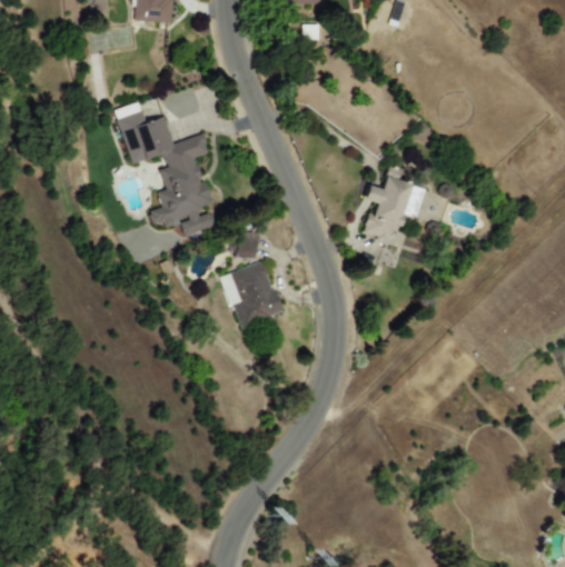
[(171,21),(171,0),(134,0),(132,19),(171,21)]
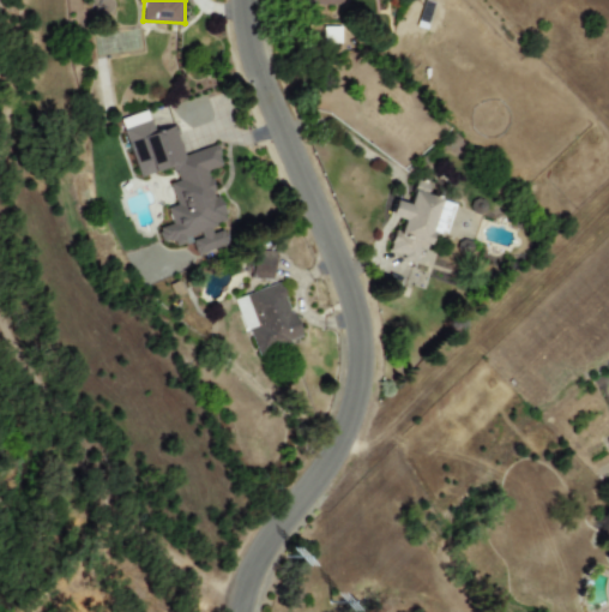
[(140,175),(169,167),(179,169),(181,179),(172,181),(179,203),(169,205),(174,222),(162,226),(161,229),(163,238),(175,241),(204,233),(203,238),(194,240),(198,252),(203,253),(231,245),(224,225),(228,223),(211,168),(224,163),(218,143),(186,153),(178,124),(156,130),(150,109),(124,117),(140,175)]
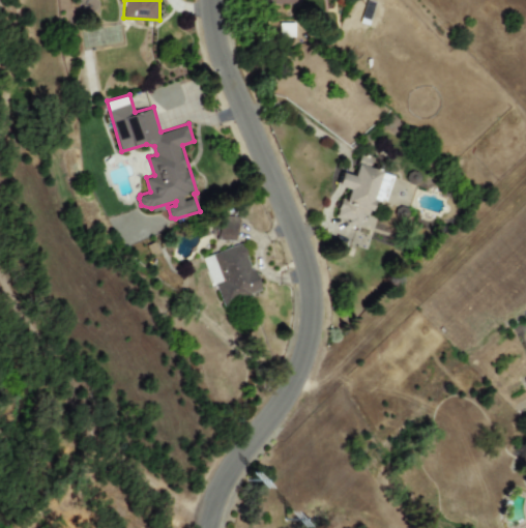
[(356,175),(344,171),(340,185),(351,188),(348,198),(344,197),(338,217),(361,224),(364,212),(371,214),(383,171),(371,168),(373,157),(361,154),(356,175)]
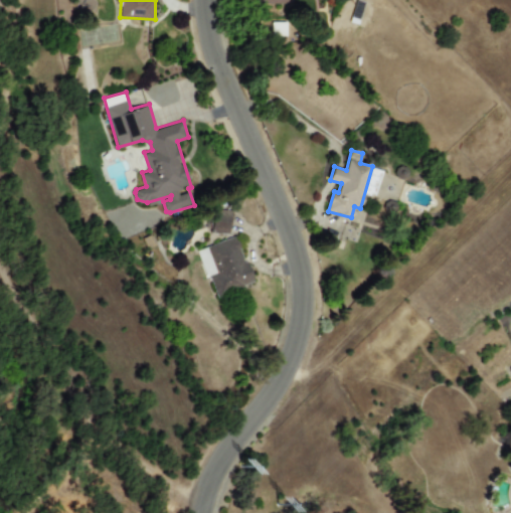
[(214,209),(213,232),(232,233),(233,209),(214,209)]
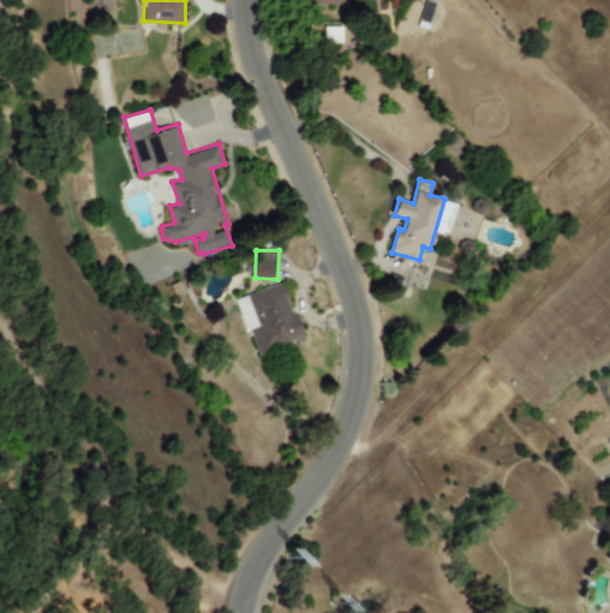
[(304,339),(286,283),(240,296),(258,352),(304,339)]
